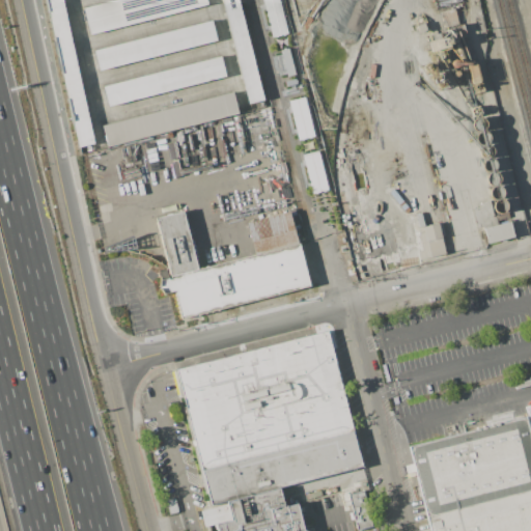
[(62,0),(94,144),(79,147),(47,0),(62,0)]
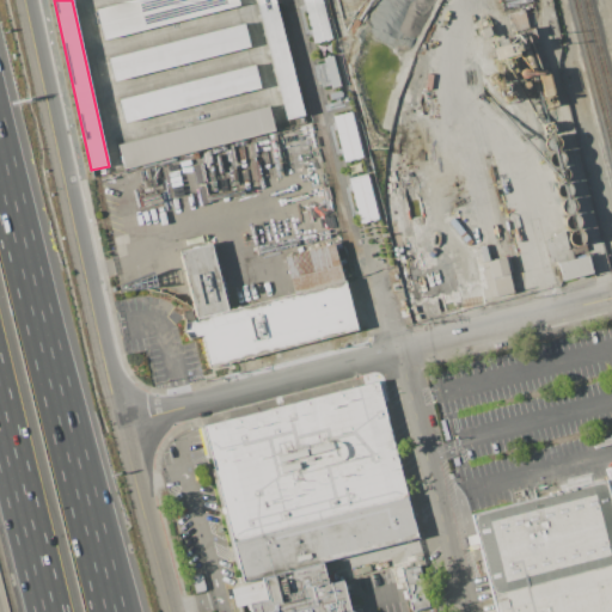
[(104,40),(97,10),(134,0),(238,0),(239,5),(104,40)]
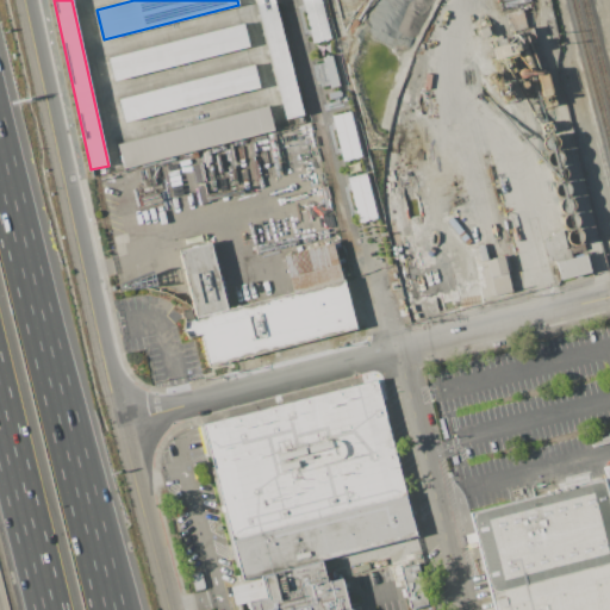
[(274,0),(304,113),(286,118),(255,0),(274,0)]
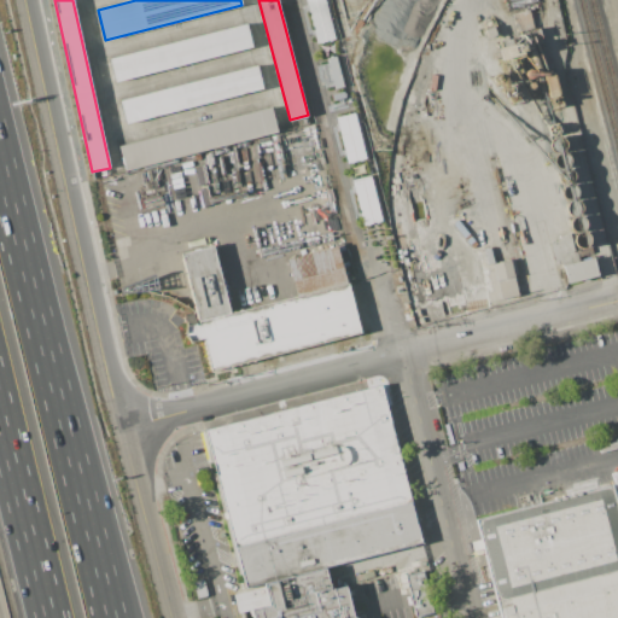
[(304,0),(316,44),(334,39),(324,0),(304,0)]
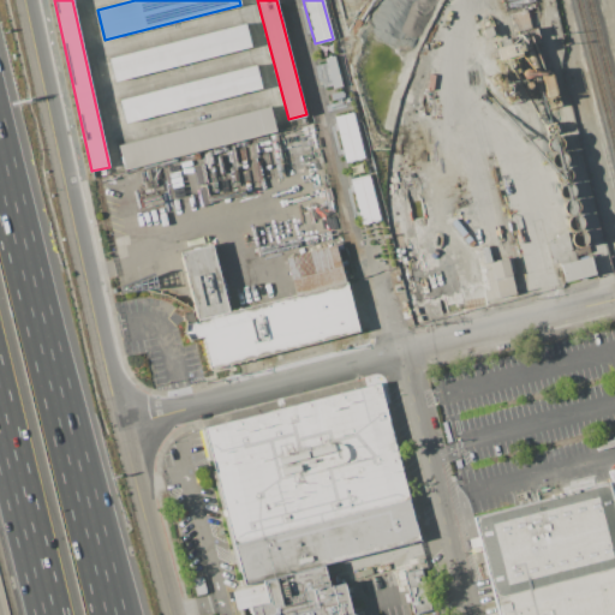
[(535,0),(536,4),(503,12),(500,0),(535,0)]
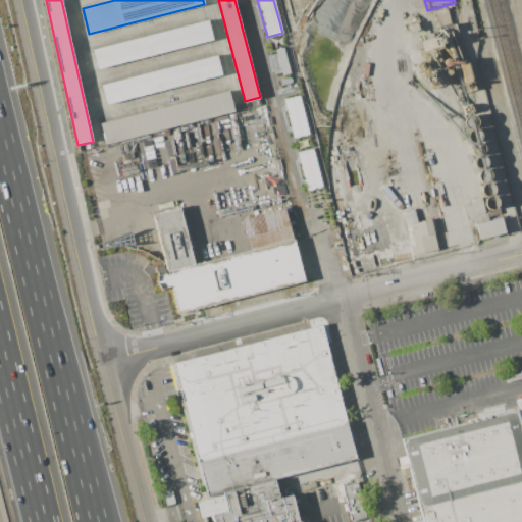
[(213,39),(98,68),(93,50),(208,20),(213,39)]
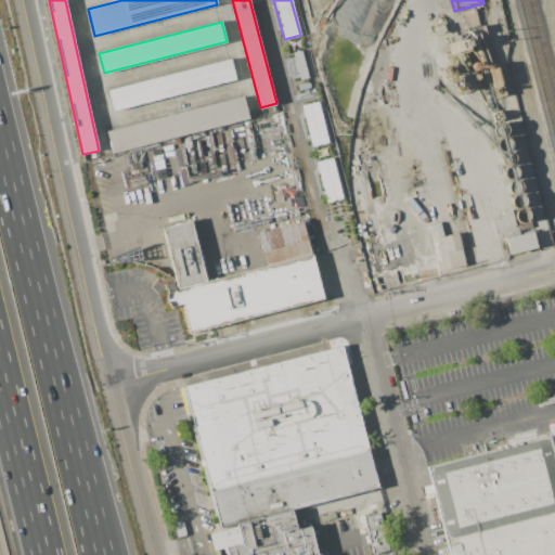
[(292,80),(308,76),(301,52),(285,57),(292,80)]
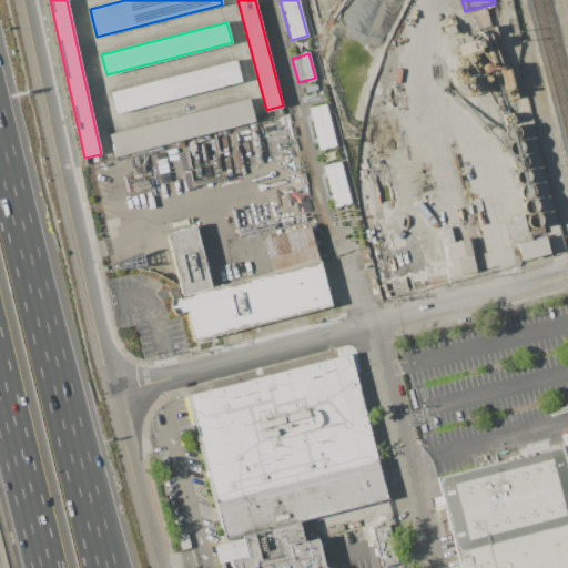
[(111,92),(236,60),(242,81),(117,113),(111,92)]
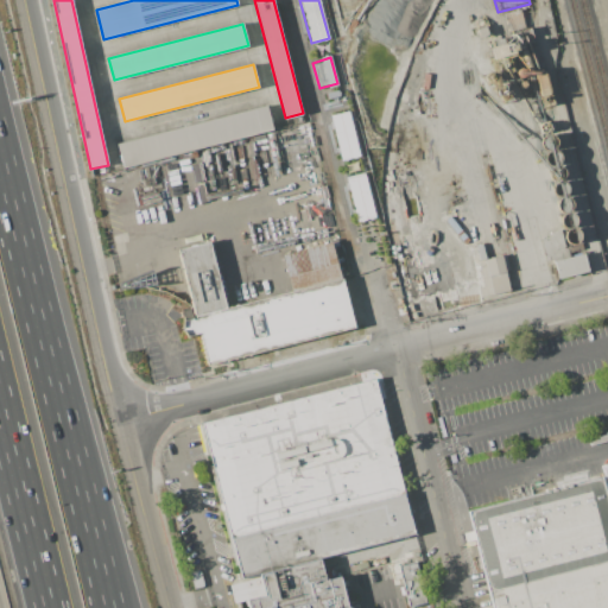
[(266,106),(272,130),(124,168),(118,144),(266,106)]
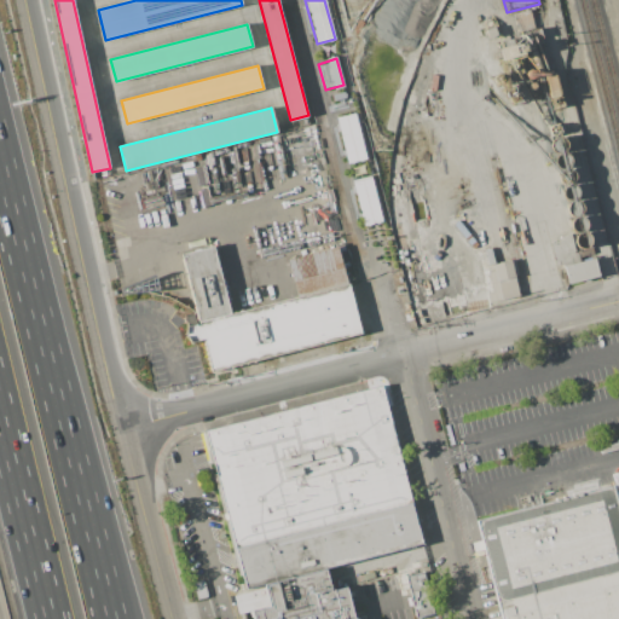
[(336,117),(347,163),(365,158),(353,113),(336,117)]
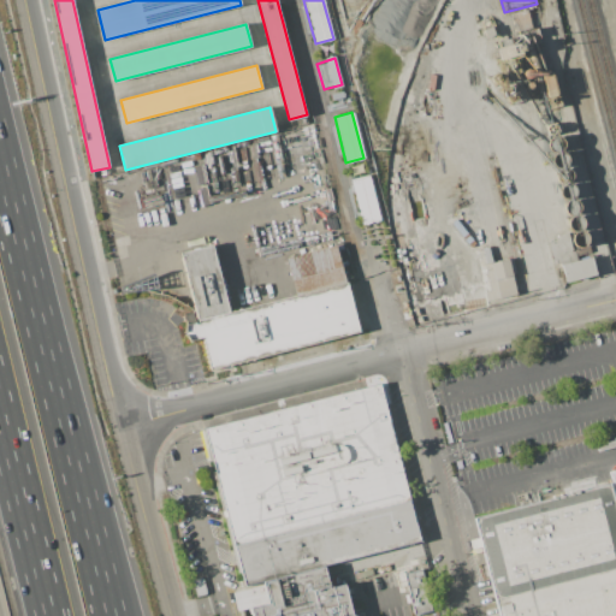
[(558,238),(557,235),(567,232),(572,250),(573,249),(576,260),(590,255),(596,273),(564,282),(558,260),(552,261),(548,241),(558,238)]
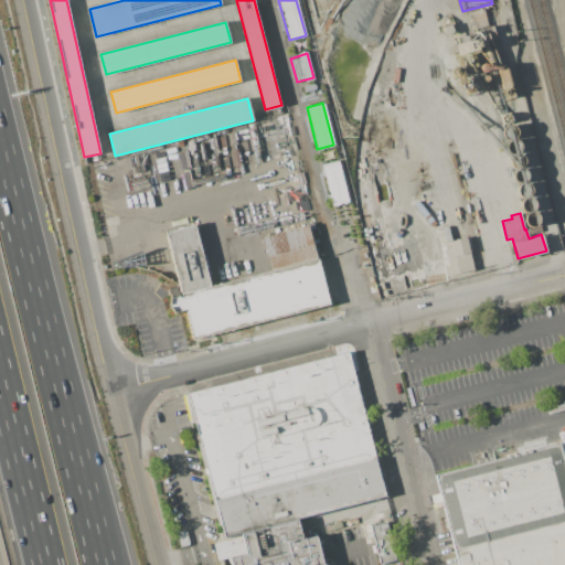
[(164,235),(192,340),(330,304),(309,224),(263,236),(272,270),(211,287),(195,226),(164,235)]
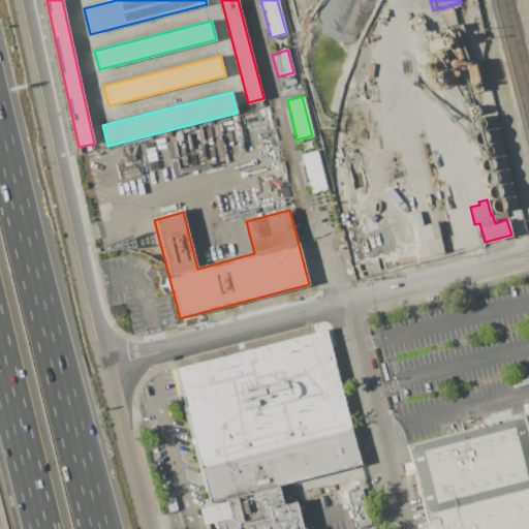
[(422,231),(421,226),(435,222),(442,253),(417,258),(415,251),(419,250),(415,232),(422,231)]
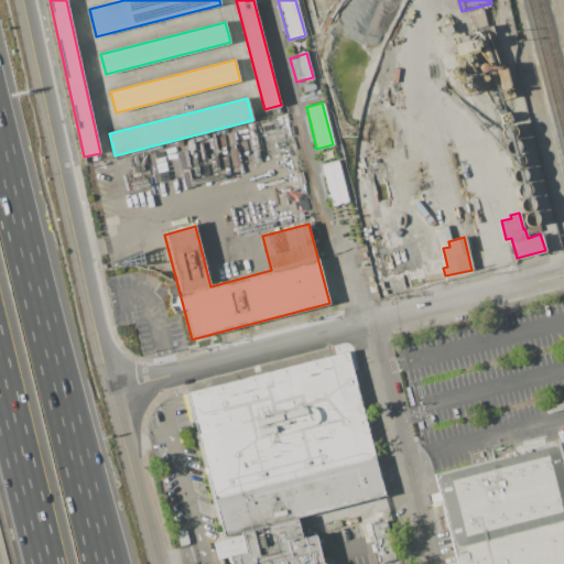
[(183,390),(342,351),(381,501),(299,521),(241,534),(220,539),(183,390)]
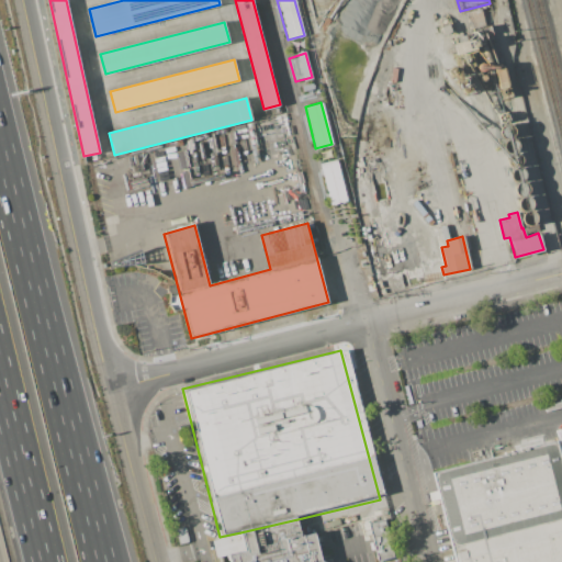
[(561,561),(561,442),(433,476),(453,561),(561,561)]
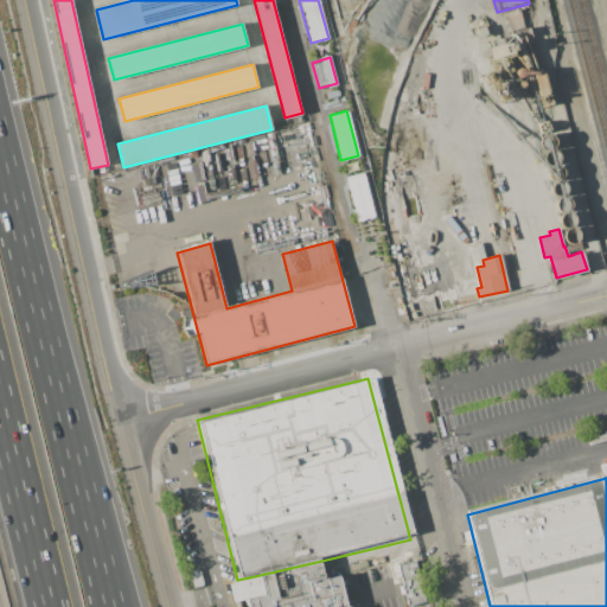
[(260,575),(264,596),(242,604),(242,606),(343,606),(338,580),(326,583),(321,561),(260,575)]
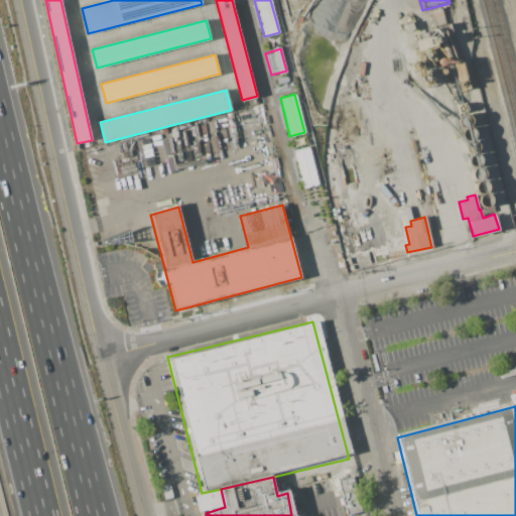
[(352,477),(361,511),(347,515),(338,481),(352,477)]
